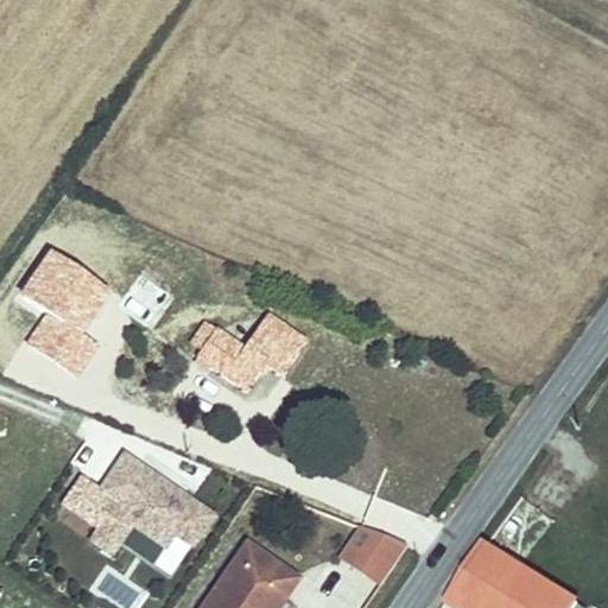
[(50,252),(21,296),(46,311),(27,342),(81,377),(100,346),(83,335),(112,291),(50,252)]
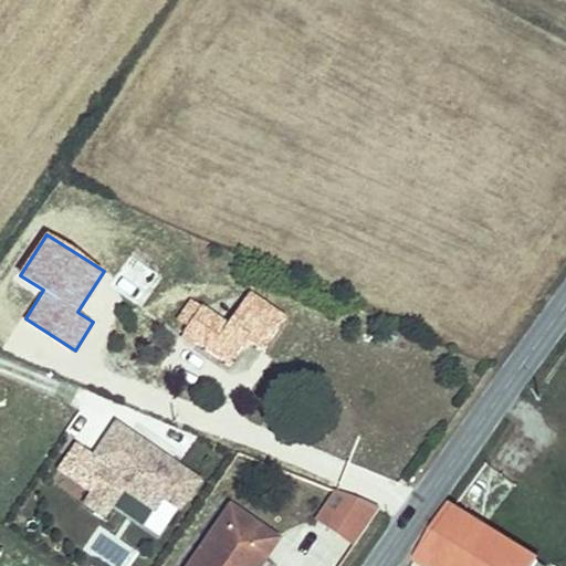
[(107,290),(140,306),(163,262),(130,245),(107,290)]
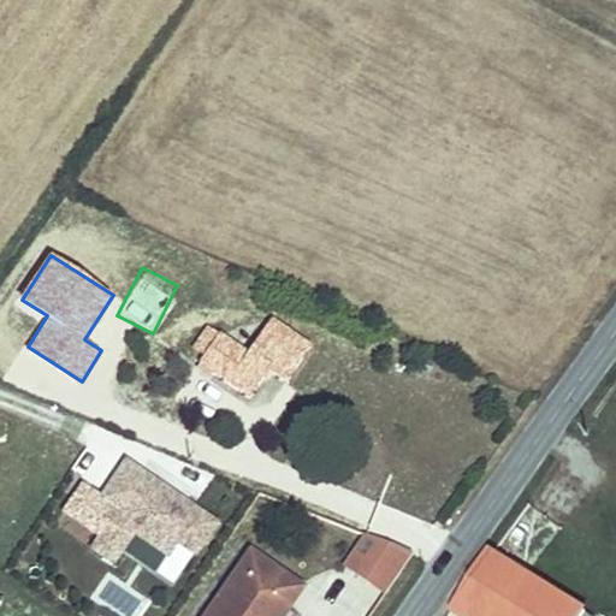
[(249,350),(209,324),(194,348),(206,356),(201,363),(250,397),(268,369),(285,380),(309,342),(271,317),(270,320),(249,350)]
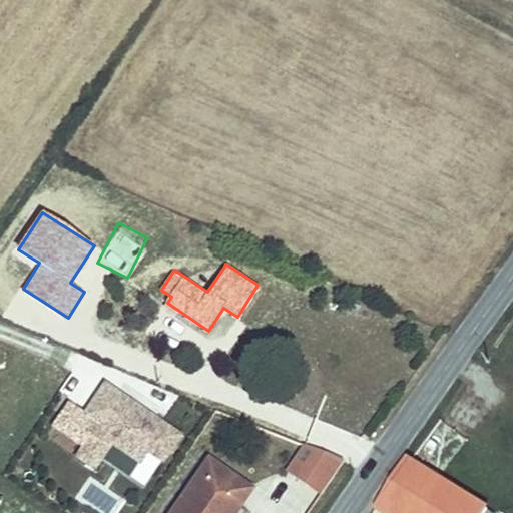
[(186,435),(105,378),(82,410),(70,401),(53,424),(82,444),(75,455),(96,470),(104,458),(130,476),(148,450),(166,463),(186,435)]
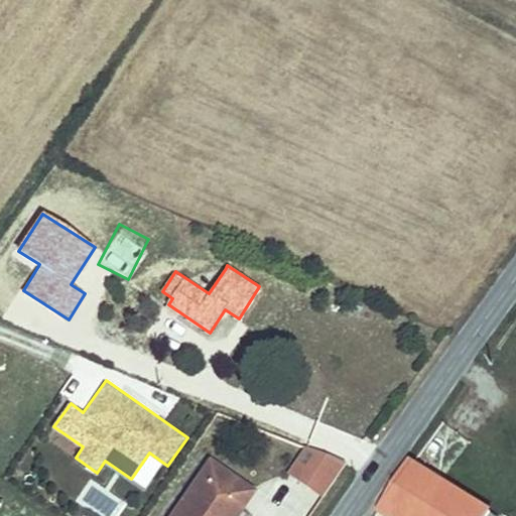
[(321,496),(345,463),(305,446),(287,472),(321,496)]
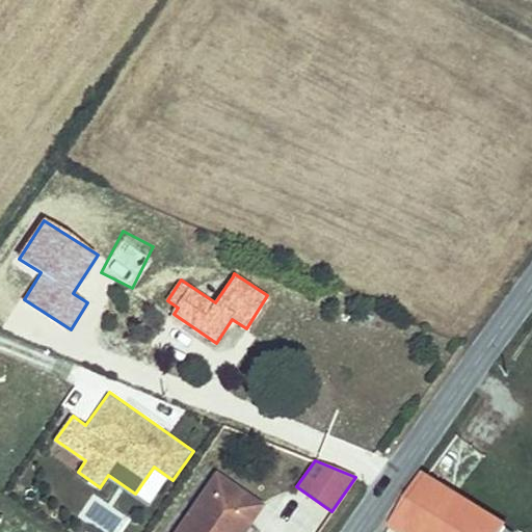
[(241,531),(260,505),(216,476),(178,531),(241,531)]
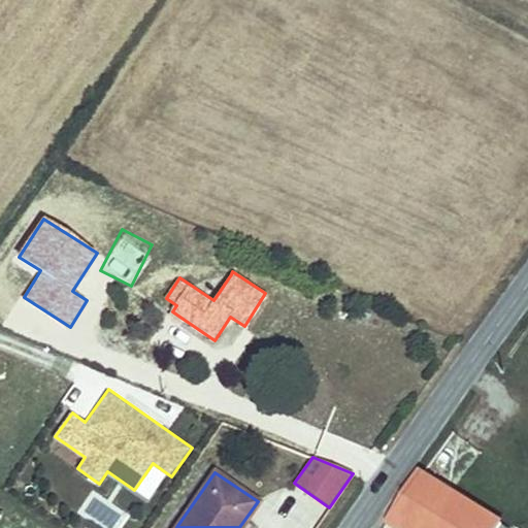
[(501,527),(504,523),(422,472),(389,526),(392,527),(501,527)]
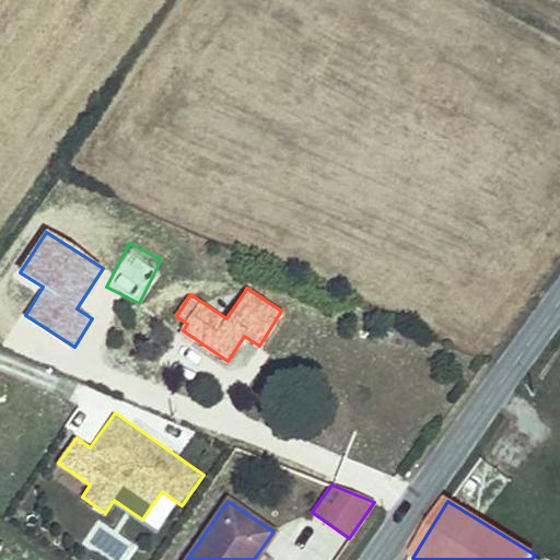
[(100,528),(90,543),(118,559),(128,547),(100,528)]
